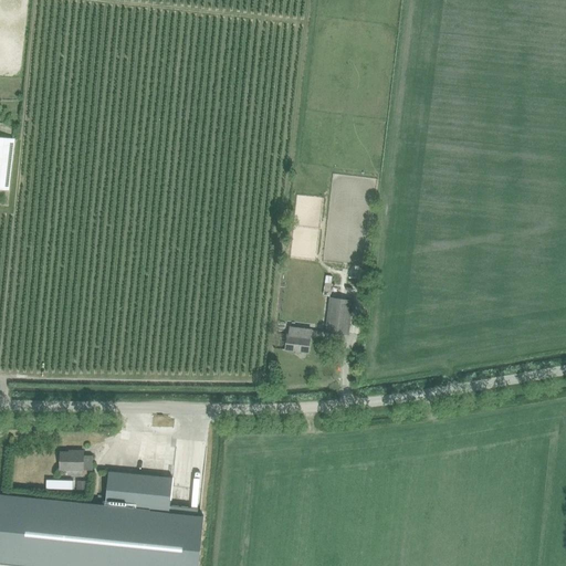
[(0,188),(9,190),(14,138),(0,136),(0,188)]
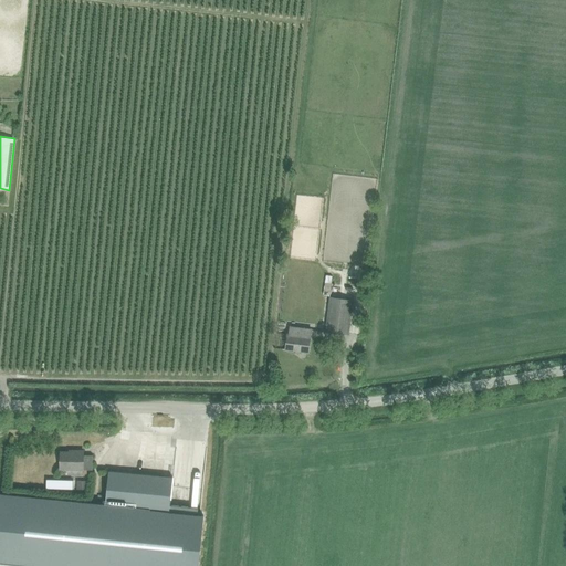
[(324,332),(347,334),(352,299),(328,296),(324,332)]
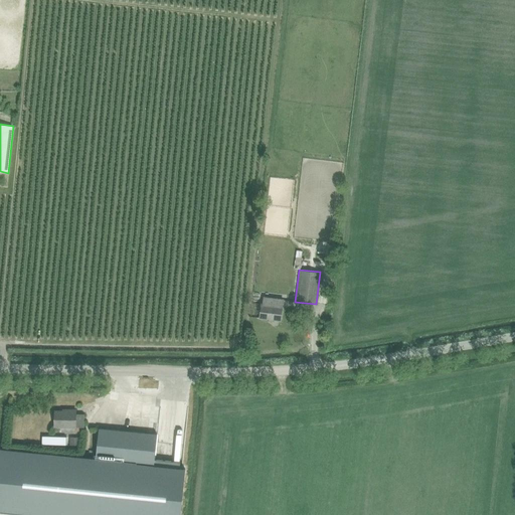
[(261,303),(259,318),(280,321),(283,299),(263,297),(262,304),(261,303)]
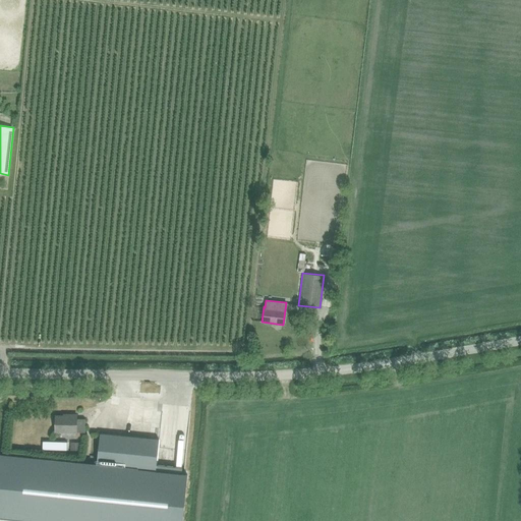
[(56,416),(56,432),(85,432),(85,419),(77,419),(77,415),(67,415),(67,416),(56,416)]
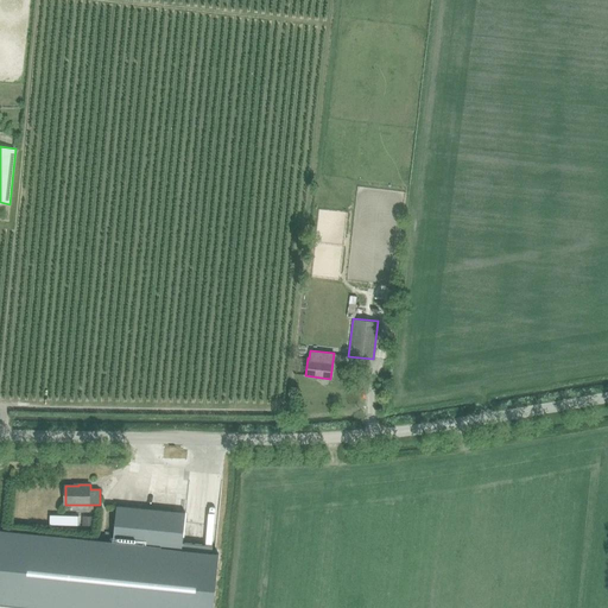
[(0,531),(0,606),(21,607),(213,607),(219,555),(213,553),(183,550),(182,550),(185,513),(116,506),(113,543),(0,531)]
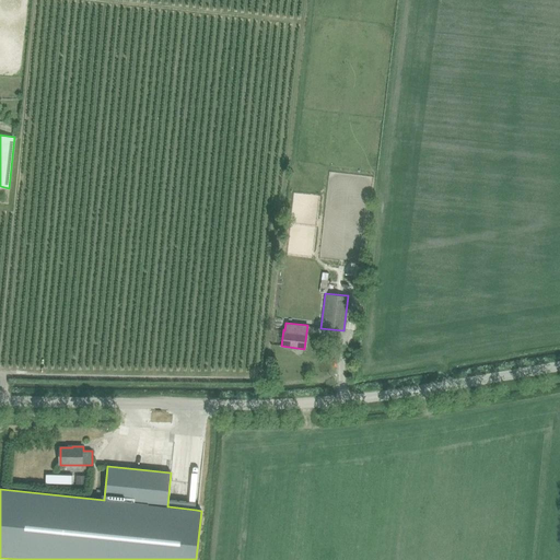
[(46,475),(46,483),(72,483),(72,476),(72,475),(46,475)]
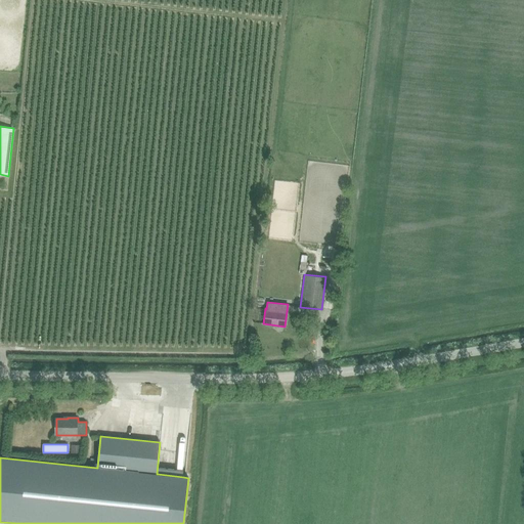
All buildings are outlined.
